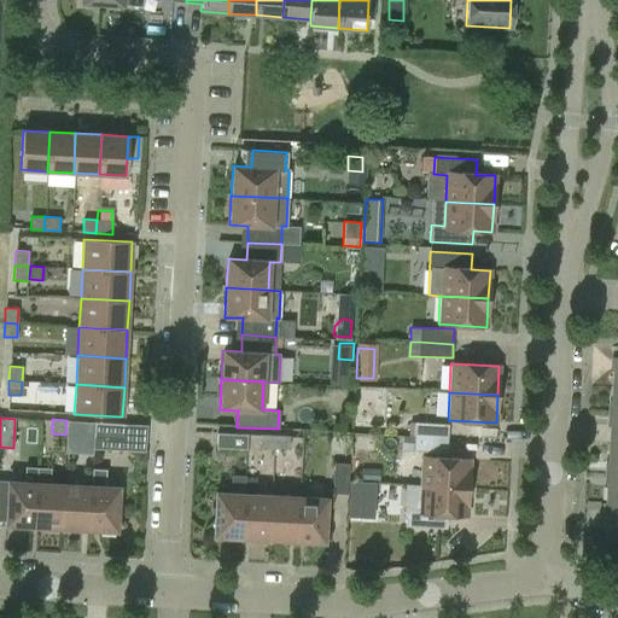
[(66,420),(65,435),(93,436),(94,423),(66,420)]
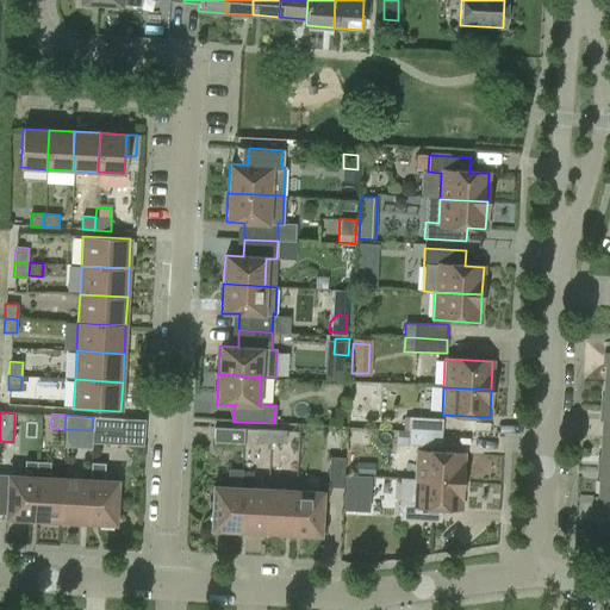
[(409,431),(442,434),(442,418),(410,416),(409,431)]
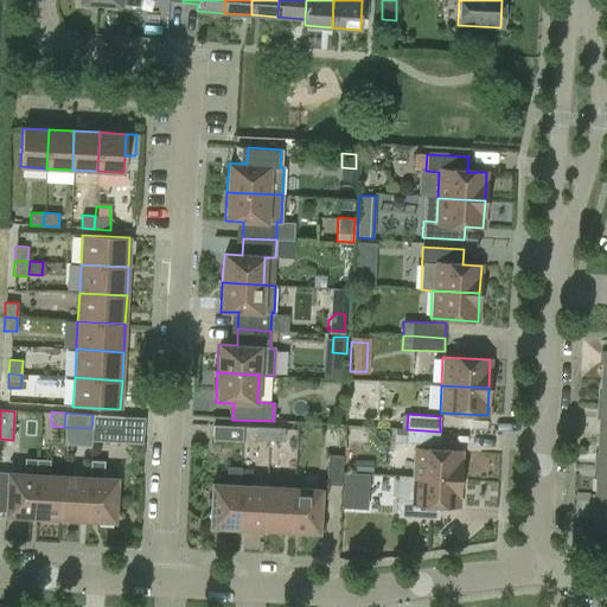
[(93,415),(91,428),(121,430),(122,416),(93,415)]
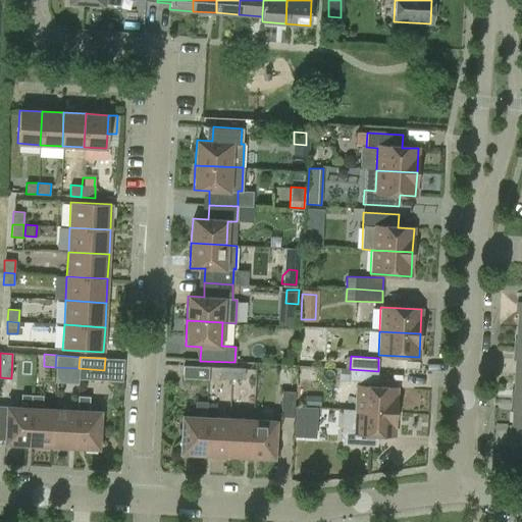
[(208,379),(208,367),(209,366),(183,365),(181,377),(208,379)]
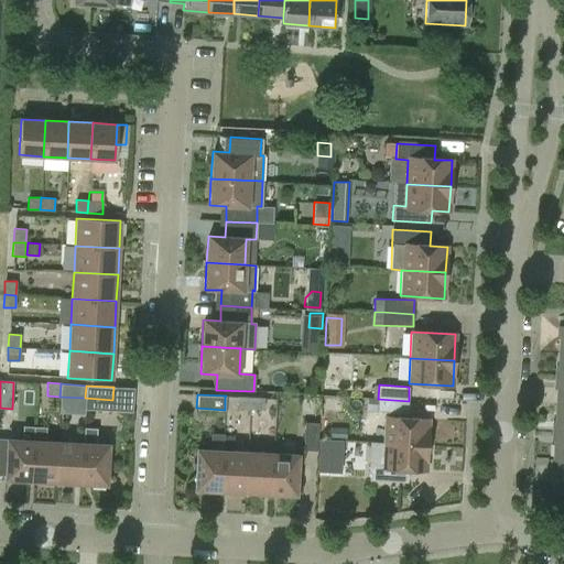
[(250,398),(250,397),(238,397),(237,409),(249,409),(250,398)]
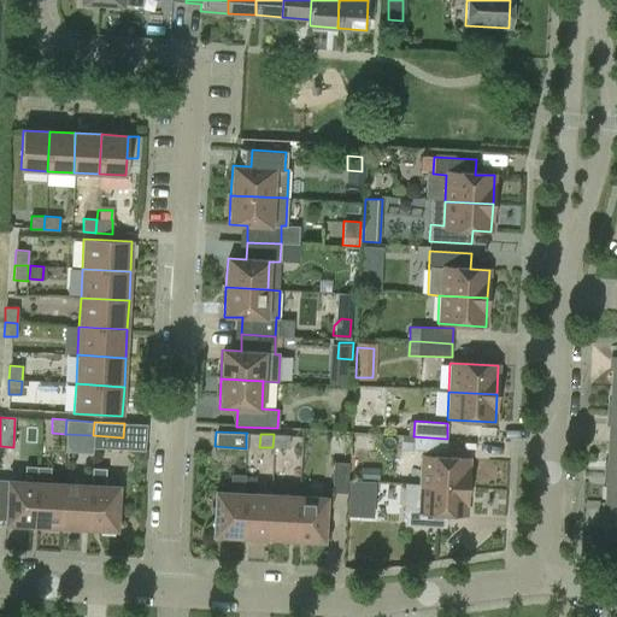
[(274,435),(272,447),(287,448),(288,436),(274,435)]
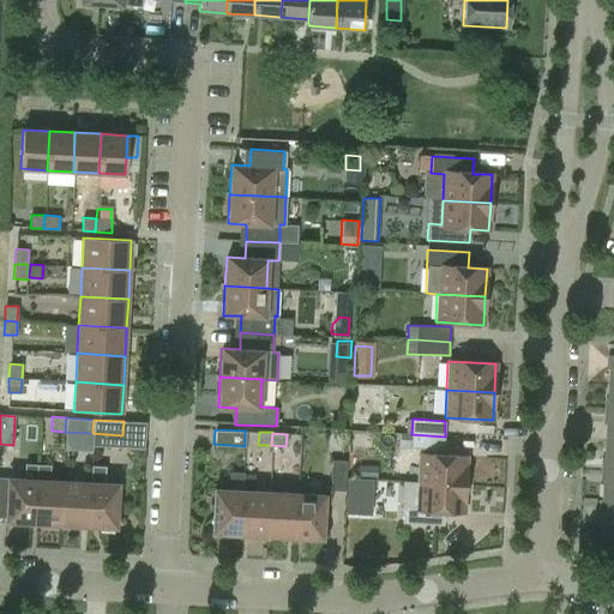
[(371,435),(353,433),(350,444),(368,447),(371,435)]
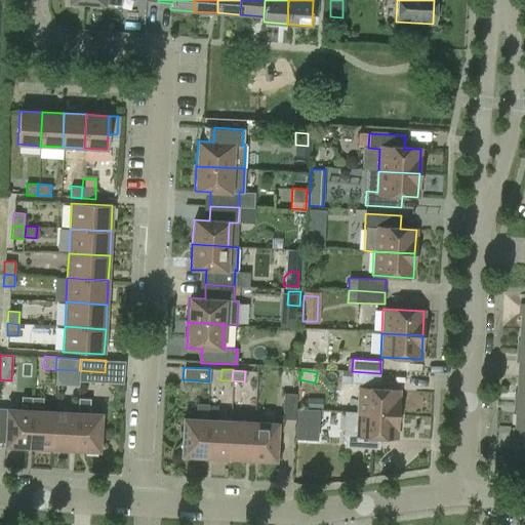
[(351,381),(352,371),(341,370),(341,381),(351,381)]
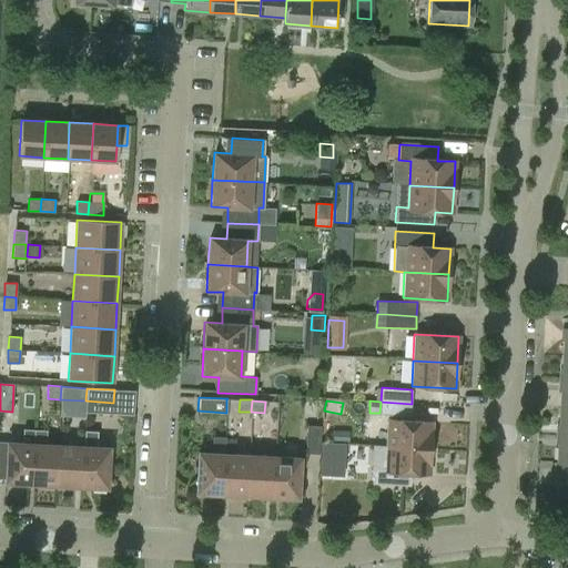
[(412,404),(381,402),(379,415),(411,417),(412,404)]
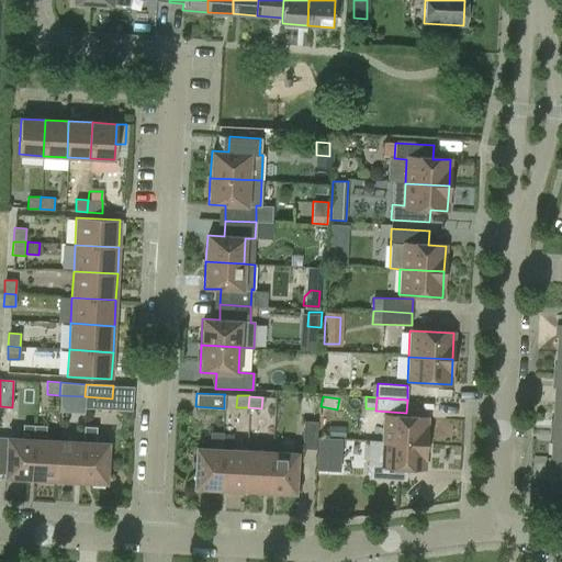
[(561,409),(553,409),(551,437),(561,437),(561,409)]
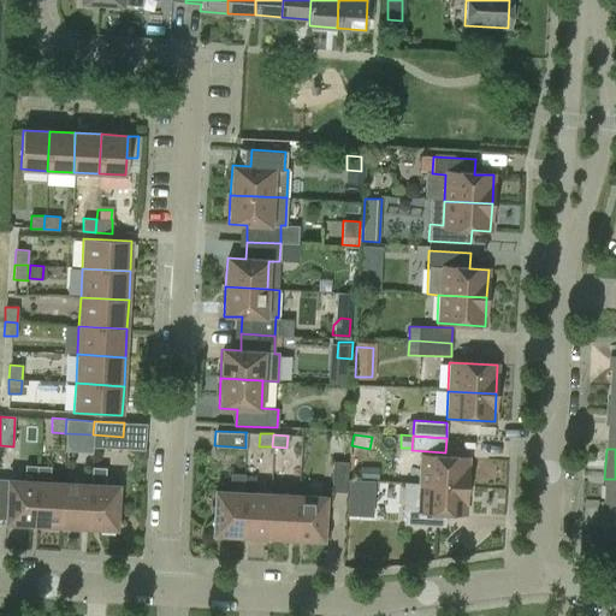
[(419,484),(467,486),(468,458),(420,456),(419,484)]
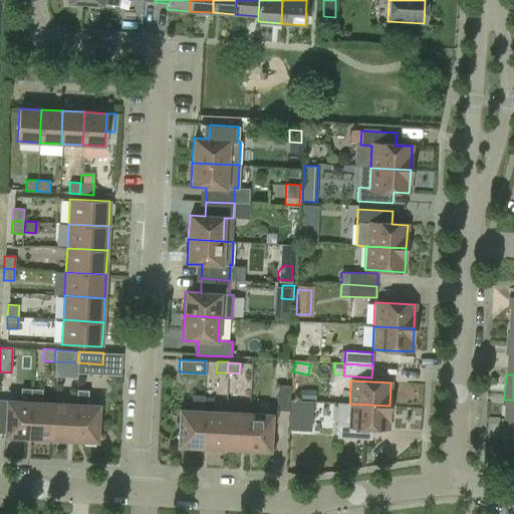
[(278,386),(276,411),(289,411),(290,401),(290,386),(278,386)]
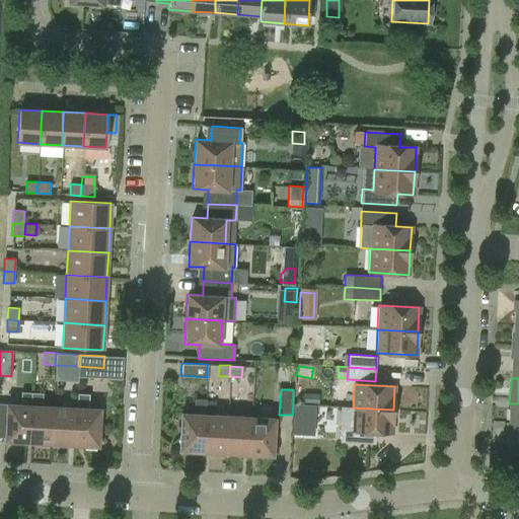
[(51,444),(53,406),(43,405),(43,393),(30,392),(29,405),(27,443),(51,444)]
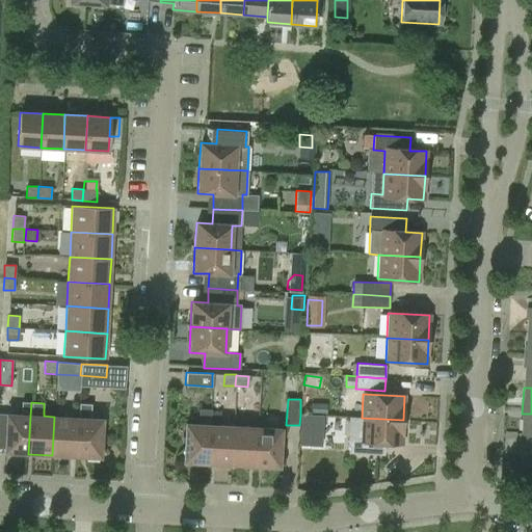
[(79,418),(78,418),(76,456),(100,457),(102,419),(90,419),(91,404),(79,403),(79,418)]
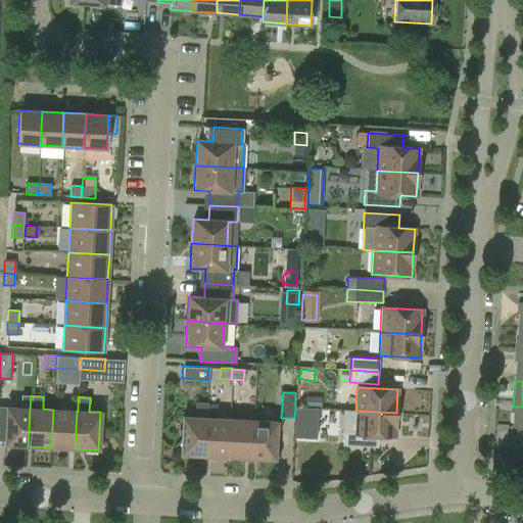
[(180,455),(203,456),(206,405),(206,402),(196,402),(195,418),(182,417),(180,455)]
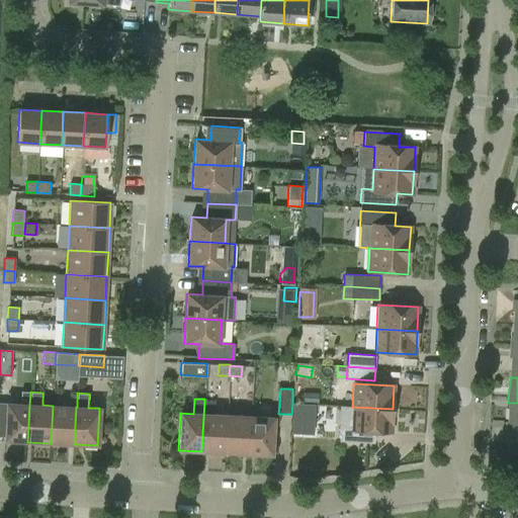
[(204,401),(201,451),(225,452),(227,415),(213,415),(214,402),(204,401)]
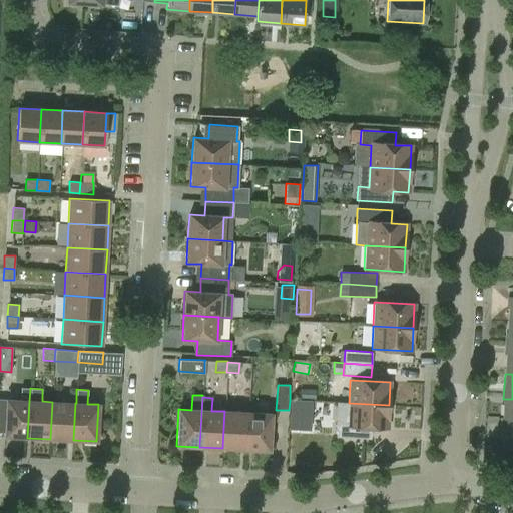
[(4,436),(27,438),(29,401),(6,399),(4,436)]
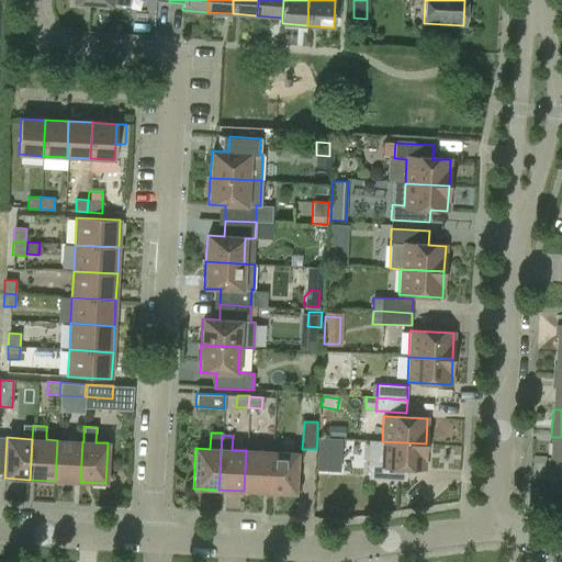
[(561,437),(551,437),(550,464),(561,464),(561,437)]
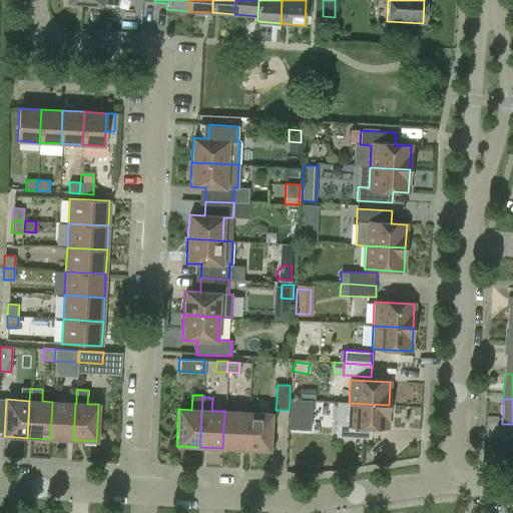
[(289,410),(311,411),(312,401),(290,400),(289,410)]
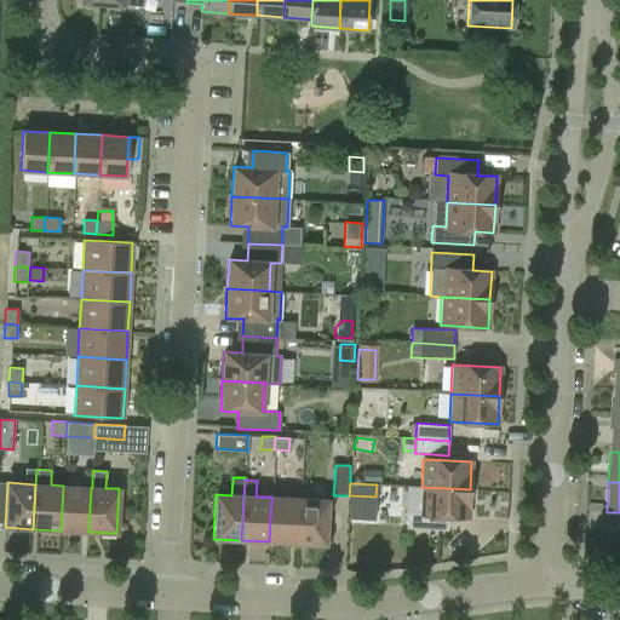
[(63,486),(61,530),(89,532),(91,487),(63,486)]
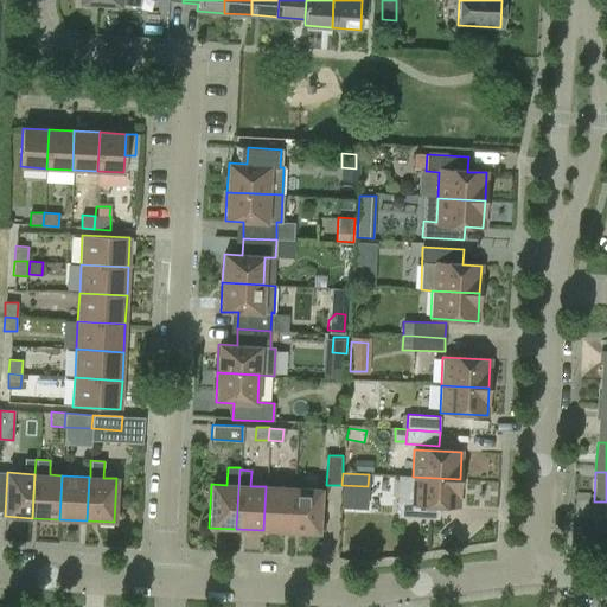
[(458,508),(460,479),(413,477),(411,502),(398,502),(397,517),(439,518),(439,506),(458,508)]
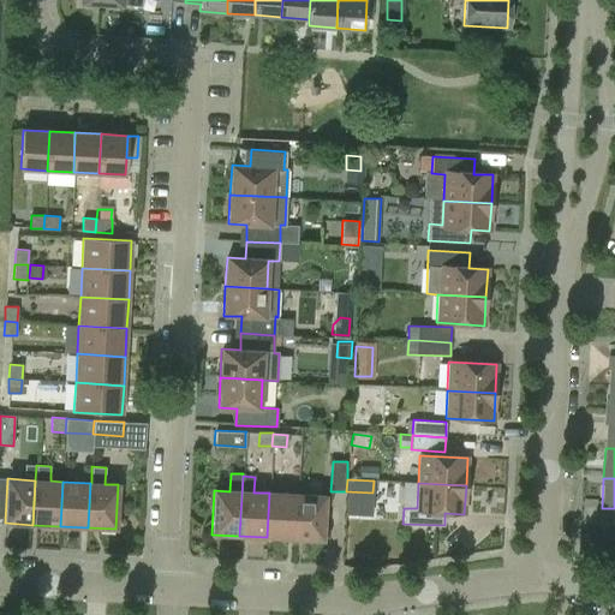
[(269,493),(267,537),(296,538),(298,495),(269,493)]
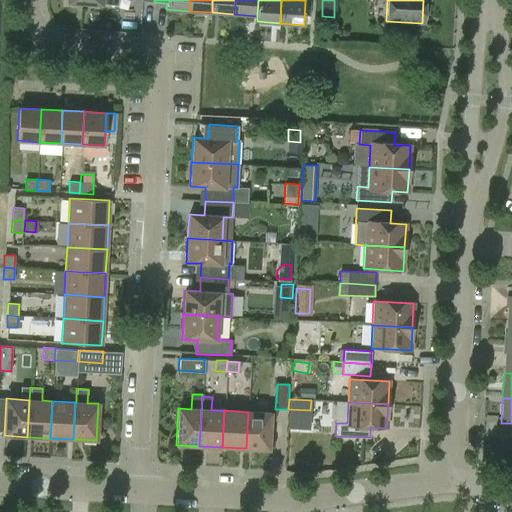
[(271,413),(248,412),(246,448),(269,450),(271,413)]
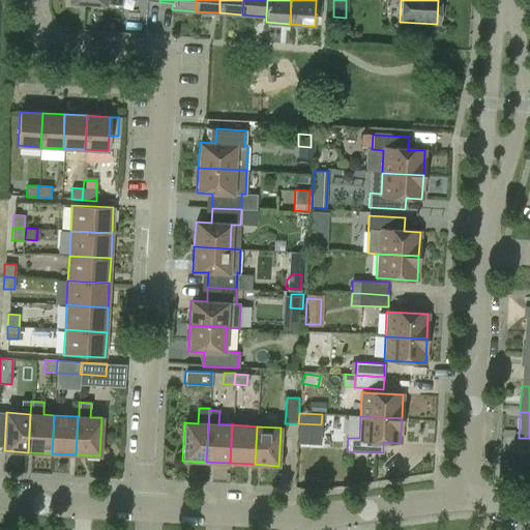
[(529,438),(519,438),(518,465),(529,465),(529,438)]
